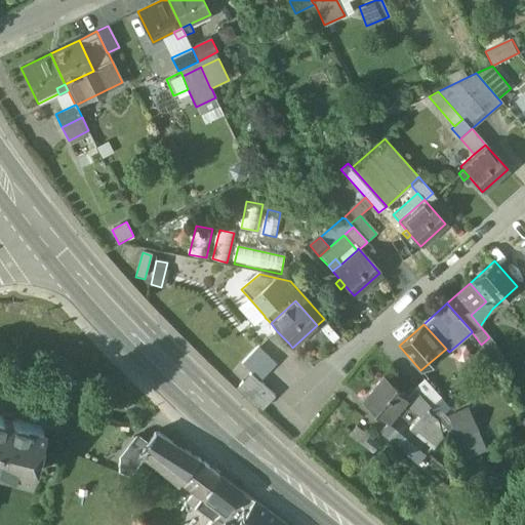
[(289,344),(277,331),(274,334),(285,348),(289,344)]
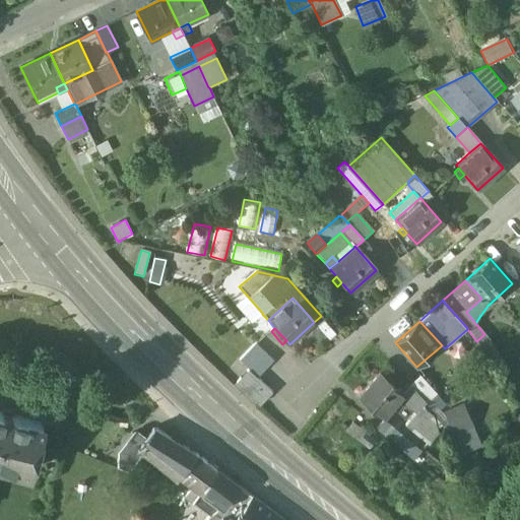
[(500,356),(484,334),(476,341),(490,363),(500,356)]
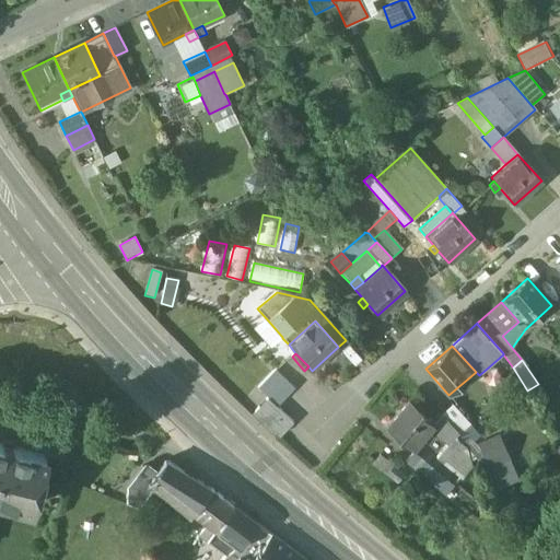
[(279,404),(296,386),(276,365),(259,383),(279,404)]
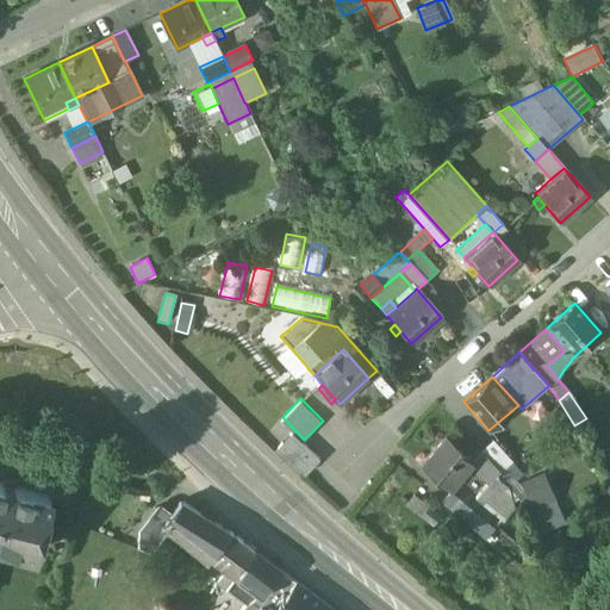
[(319,460),(292,434),(278,449),(305,475),(319,460)]
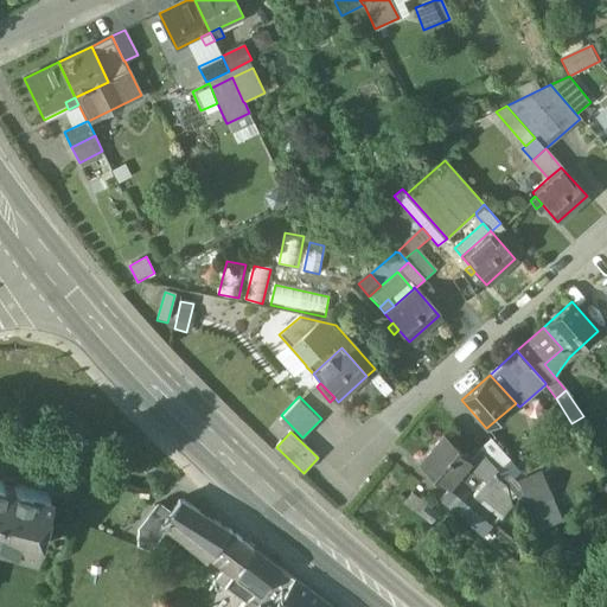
[(471,459),(441,435),(417,465),(447,490),(466,466),(472,460),(471,459)]
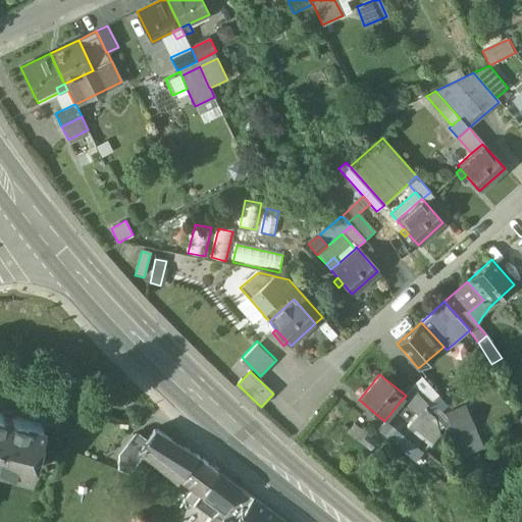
[(437,395),(422,377),(412,386),(427,404),(437,395)]
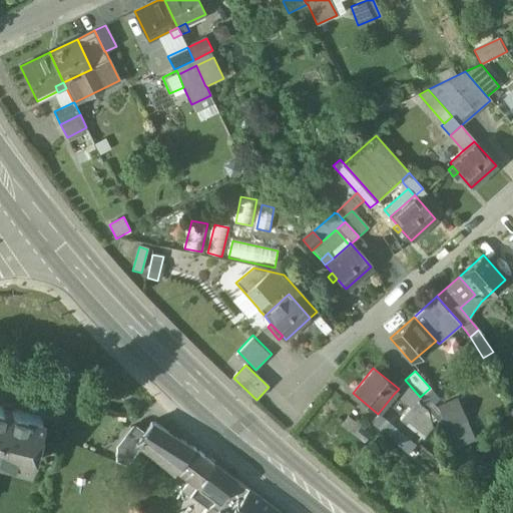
[(420,397),(405,380),(398,388),(399,389),(394,394),(409,407),(399,420),(421,438),(431,426),(432,426),(426,409),(416,401),(420,397)]
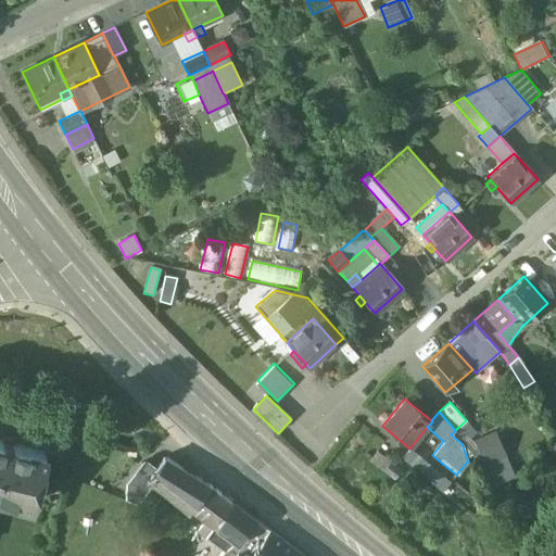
[(496,434),(477,443),(485,463),(505,454),(496,434)]
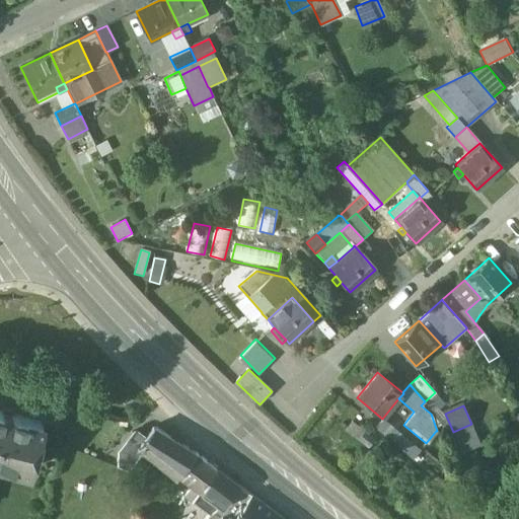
[(43,424),(0,413),(0,462),(30,471),(43,424)]
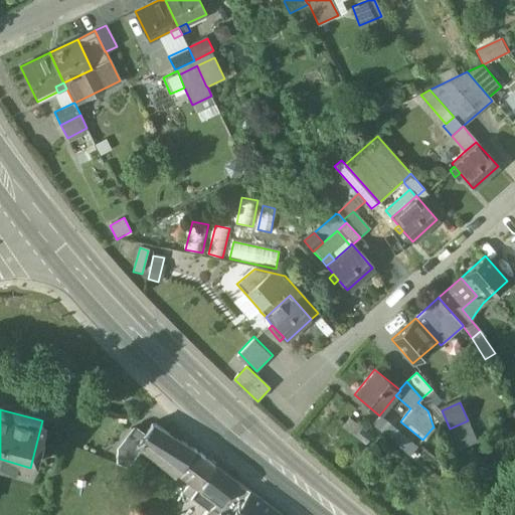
[(170,435),(153,423),(142,438),(137,446),(142,450),(152,458),(170,435)]
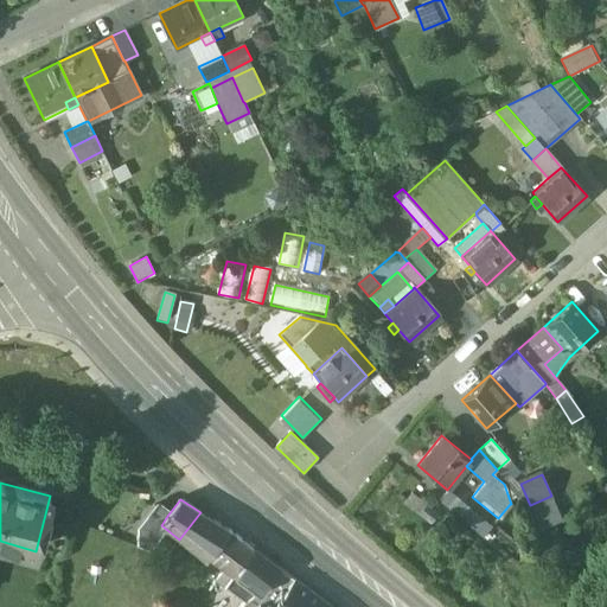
[(454,513),(486,535),(494,522),(464,500),(454,513)]
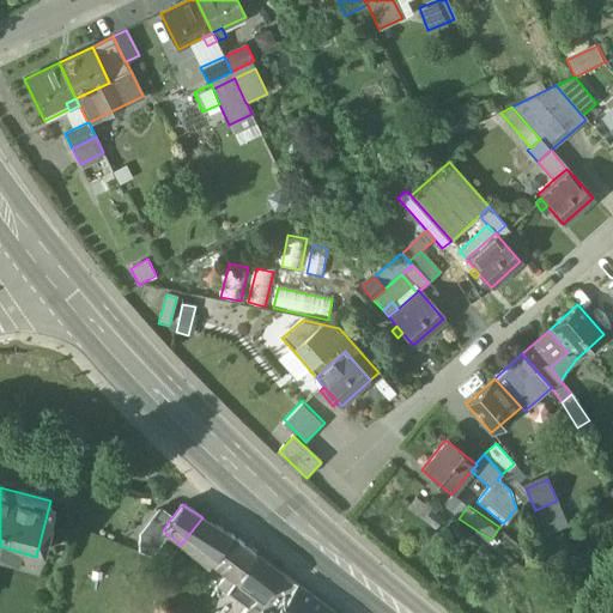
[(157,511),(139,535),(139,552),(151,557),(169,535),(163,530),(162,530),(169,521),(157,511)]
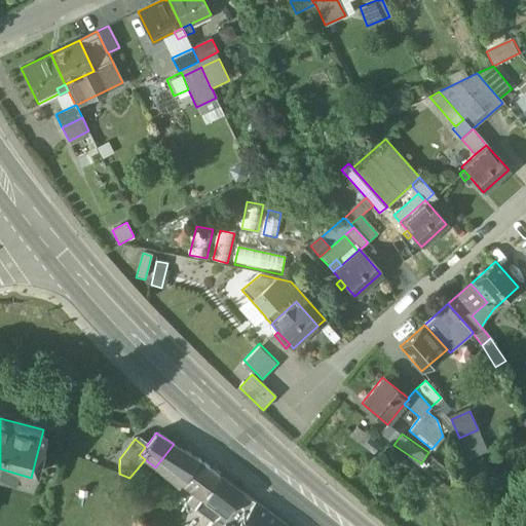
[(198,459),(174,444),(155,467),(179,486),(182,481),(198,459)]
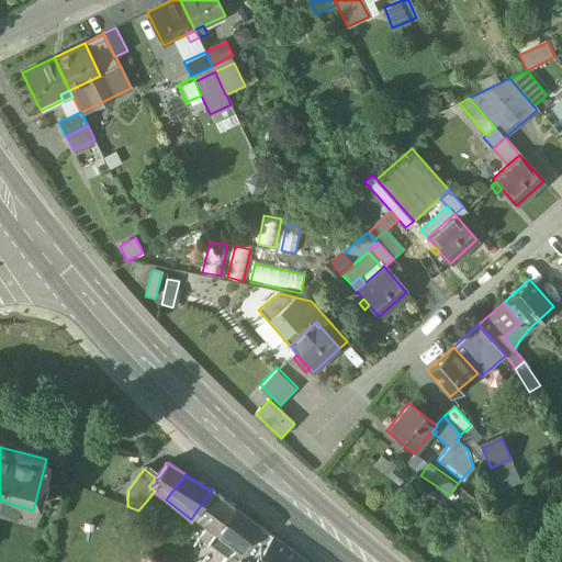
[(235,507),(212,491),(194,514),(210,526),(216,530),(235,507)]
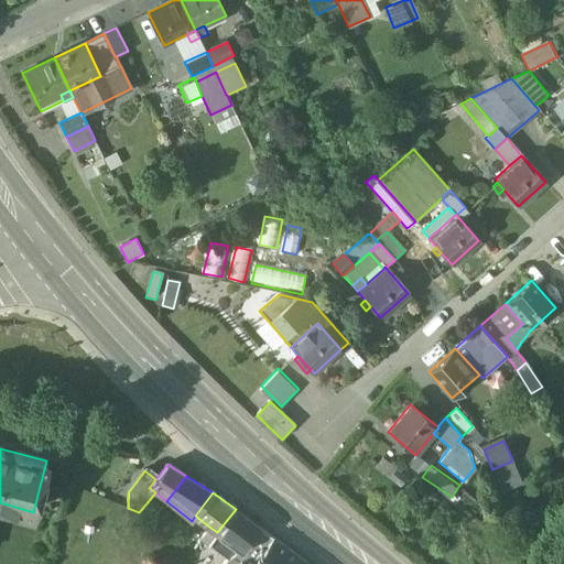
[(259,527),(236,509),(217,532),(225,539),(226,539),(241,551),(259,527)]
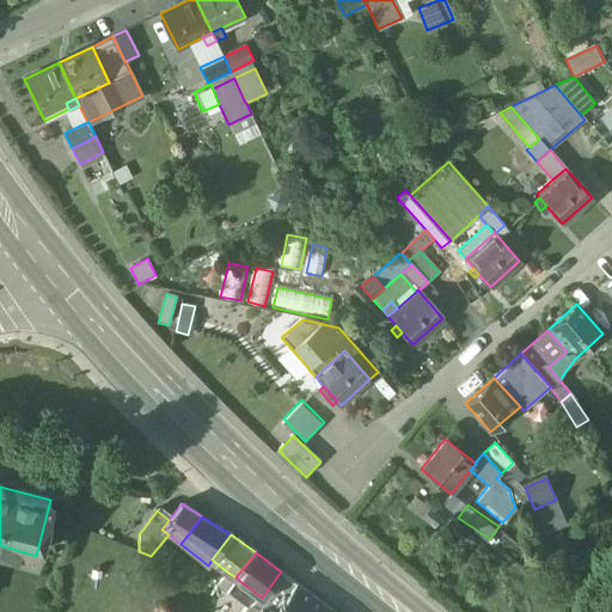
[(281,571),(262,598),(248,609),(243,611),(258,611),(261,609),(264,611),(274,611),(297,583),(281,571)]
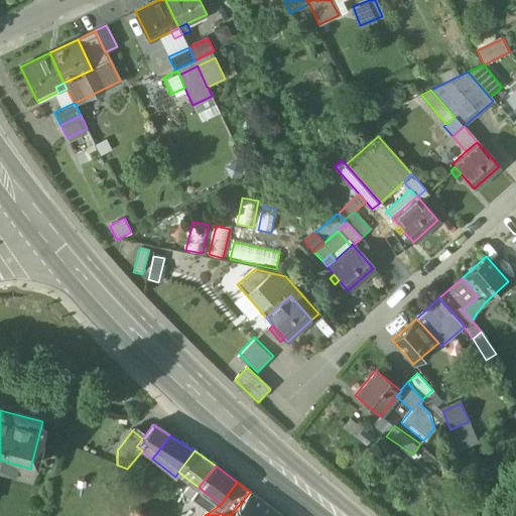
[(192,483),(183,494),(190,499),(199,487),(192,483)]
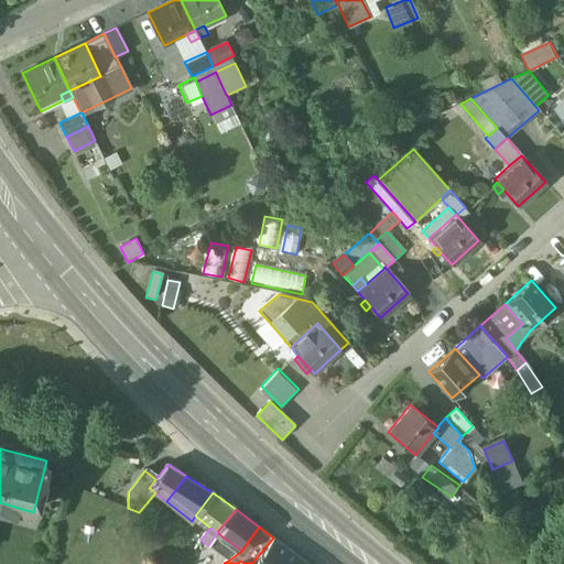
[(225,539),(217,532),(208,545),(216,552),(225,539)]
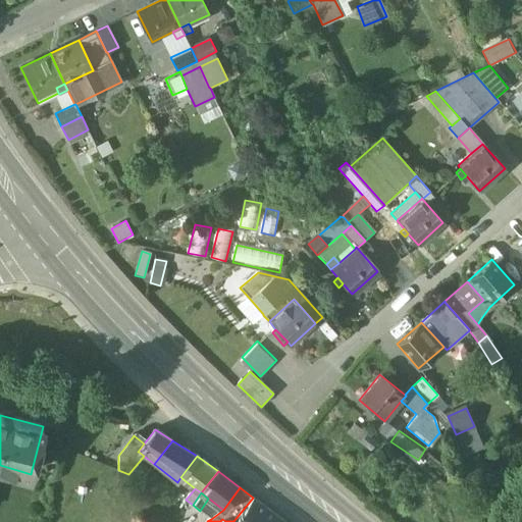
[(283,521),(253,498),(233,521),(225,521),(222,519),(220,521),(283,521)]
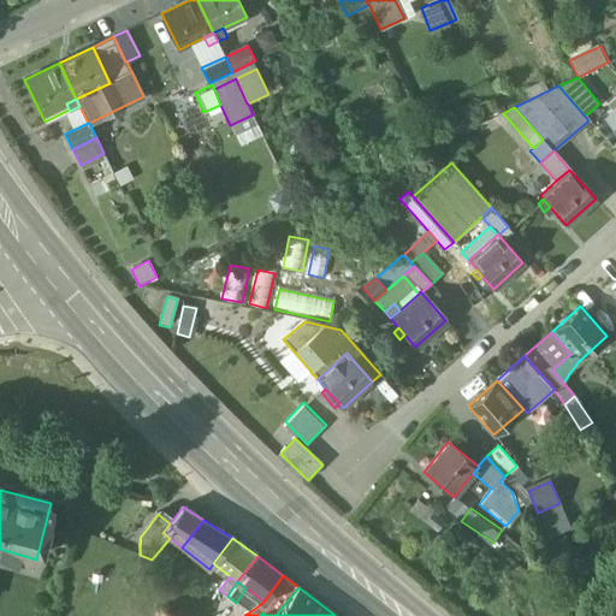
[(246,588),(236,603),(249,612),(264,602),(247,588),(246,588)]
